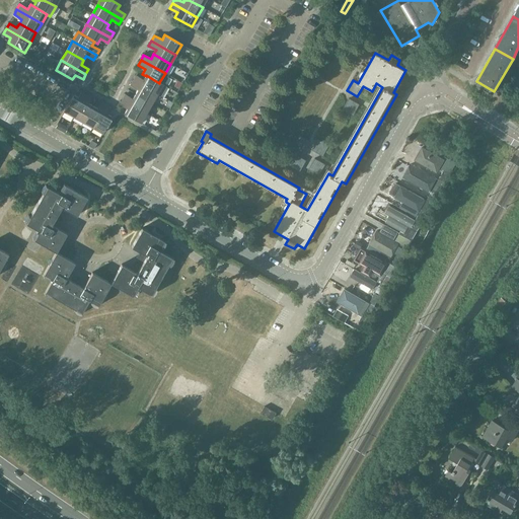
[(133,80),(157,94),(163,84),(159,82),(159,83),(146,75),(146,76),(144,80),(136,75),(133,80)]
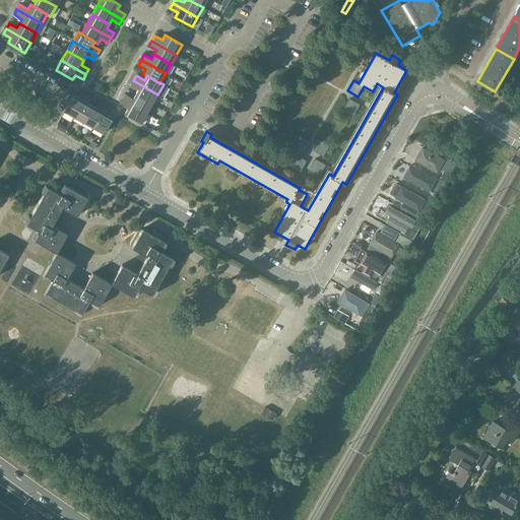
[(135,94),(152,104),(157,94),(133,80),(130,85),(138,90),(135,94)]
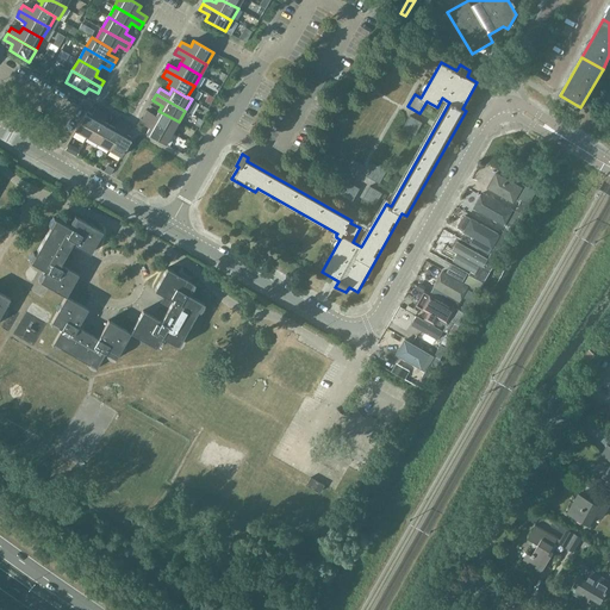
[(75,131),(87,138),(103,110),(97,106),(92,114),(87,112),(75,131)]
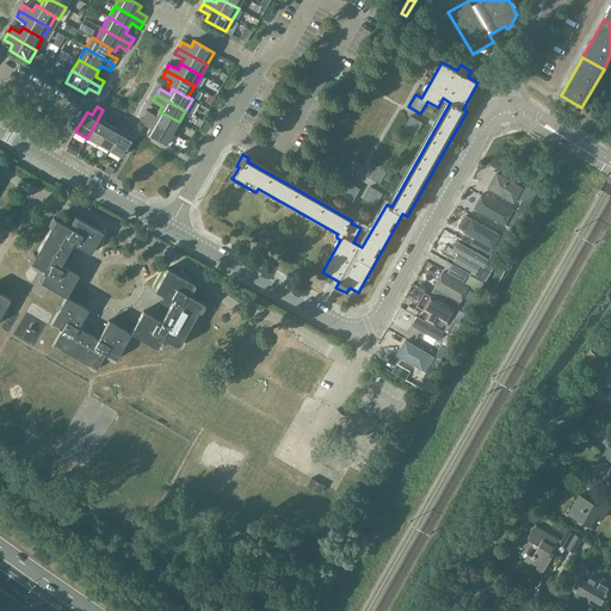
[(87,139),(98,144),(110,125),(104,122),(109,113),(103,110),(87,139)]
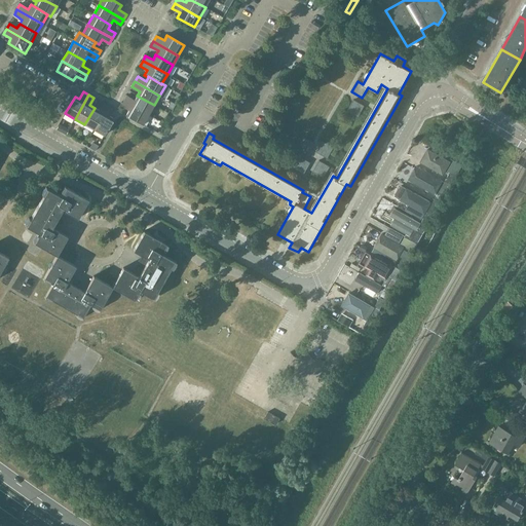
[(124,101),(149,115),(154,105),(137,96),(135,100),(126,96),(124,101)]
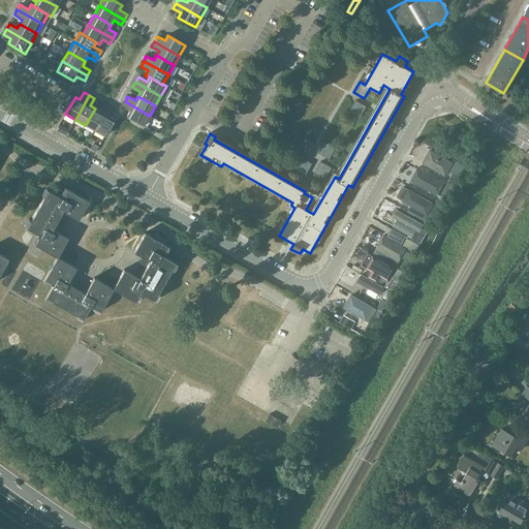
[(367,106),(355,100),(349,112),(361,118),(367,106)]
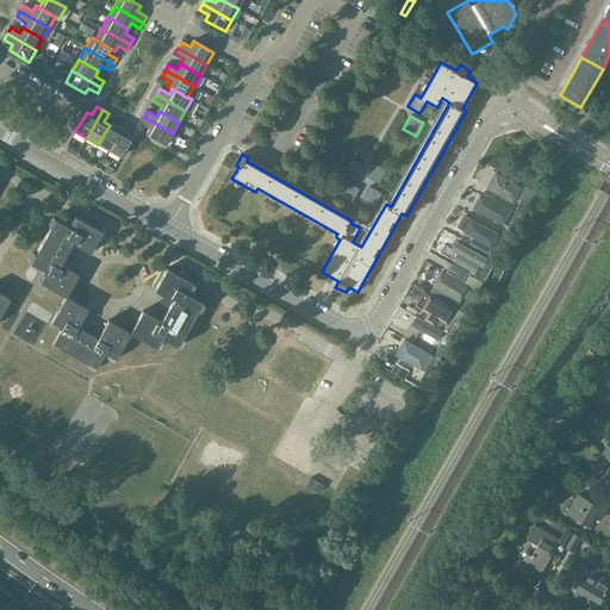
[(173,134),(144,117),(141,123),(149,128),(145,134),(166,145),(173,134)]
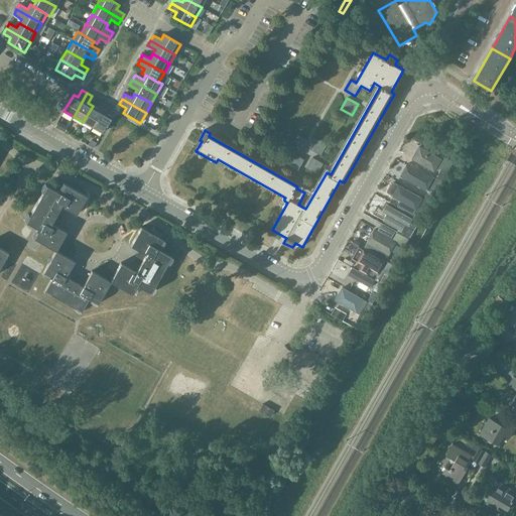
[(83,122),(93,128),(106,104),(101,101),(97,108),(93,106),(83,122)]
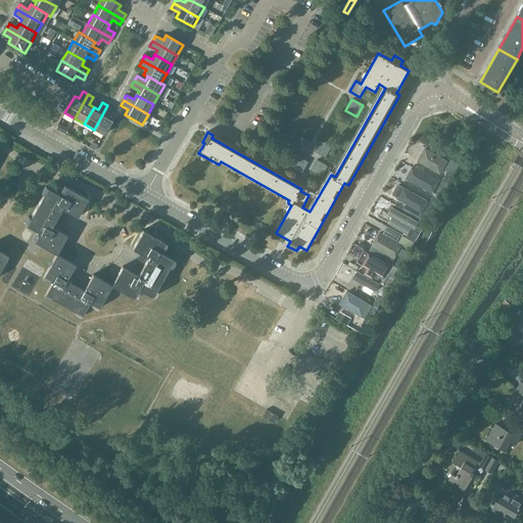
[(107,105),(94,130),(103,135),(113,117),(108,115),(112,107),(107,105)]
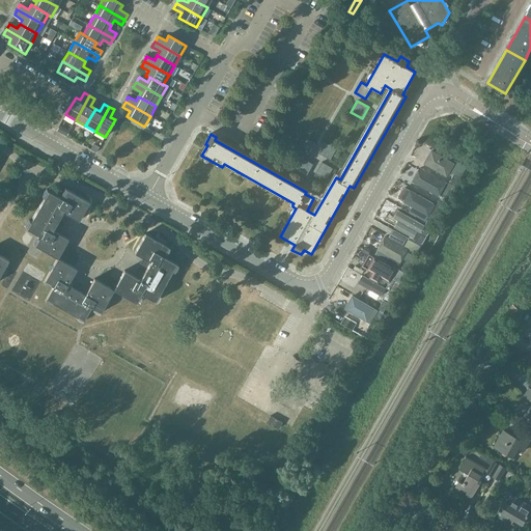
[(317,145),(306,139),(300,150),(311,157),(317,145)]
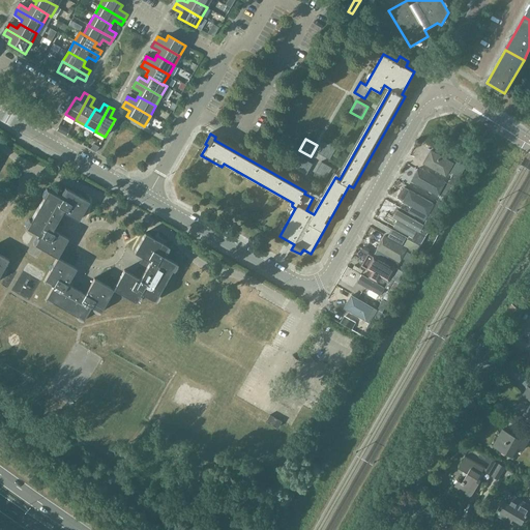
[(336,149),(325,143),(319,154),(330,159),(336,149)]
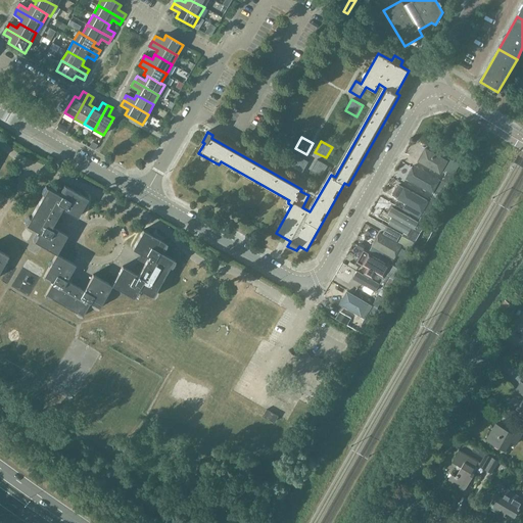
[(292,167),(302,173),(308,162),(298,156),(292,167)]
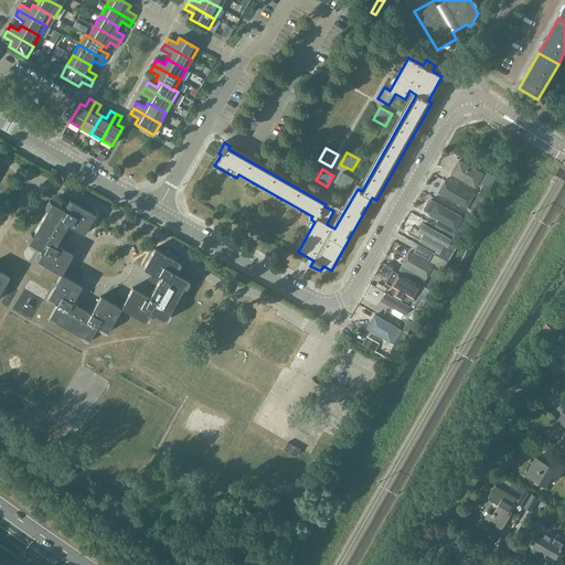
[(354,180),(342,173),(336,184),(348,191),(354,180)]
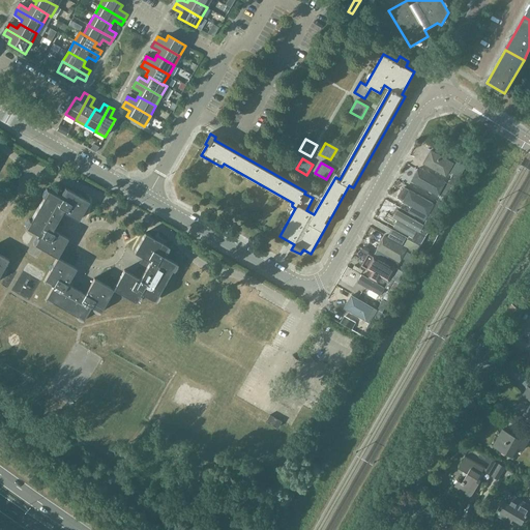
[(34,245),(57,258),(68,238),(52,230),(62,212),(78,221),(89,202),(66,188),(61,198),(48,190),(27,228),(39,236),(34,245)]
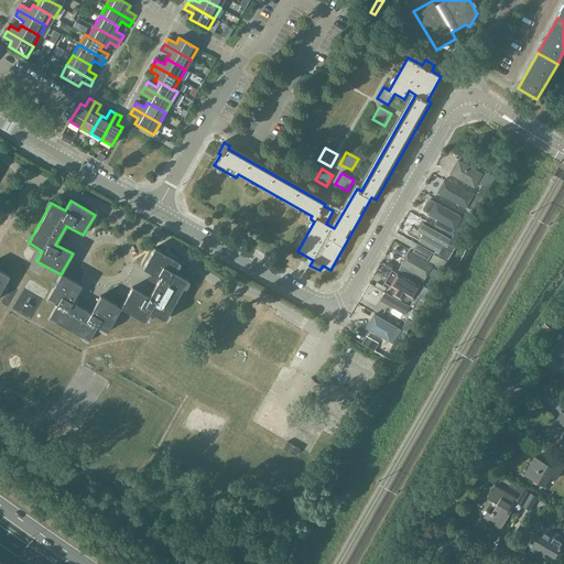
[(132,288),(120,308),(144,322),(150,312),(164,320),(187,280),(173,272),(179,262),(154,248),(142,269),(160,279),(149,297),(132,288)]
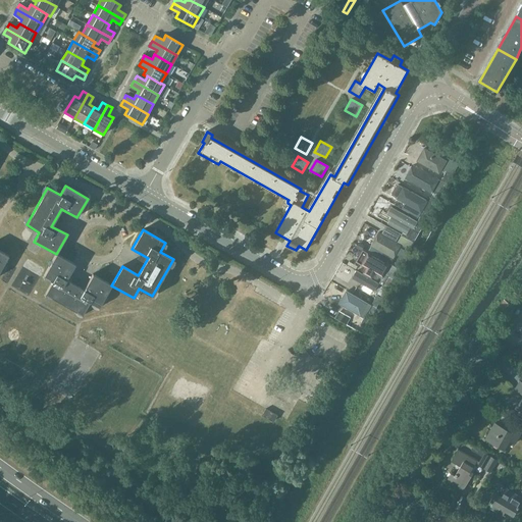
[(0,269),(8,256),(0,251),(0,269)]
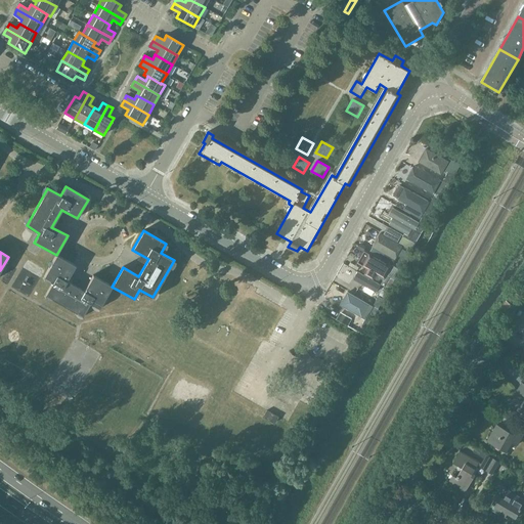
[(75,265),(56,255),(44,277),(53,282),(45,296),(83,316),(90,303),(99,308),(112,287),(93,275),(84,291),(67,281),(75,265)]
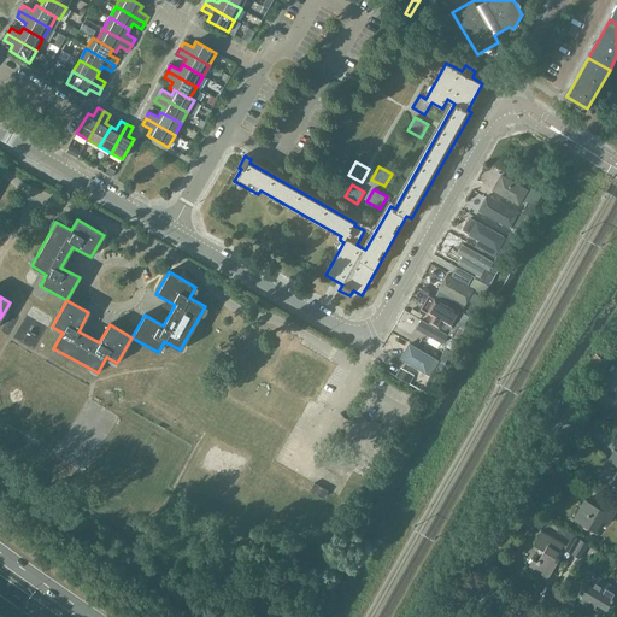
[(616,333),(603,352),(611,359),(616,351),(616,333)]
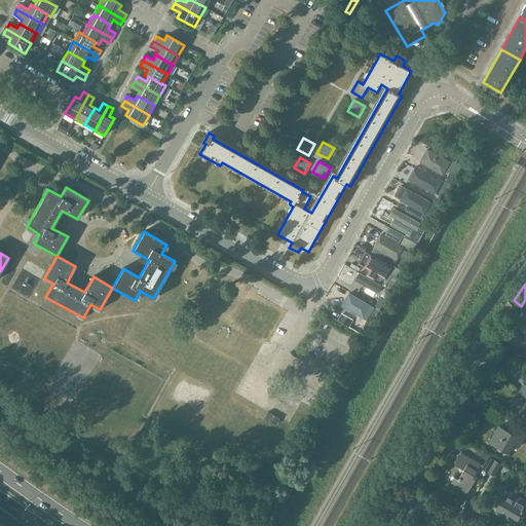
[(352,320),(345,315),(343,314),(339,322),(349,327),(352,320)]
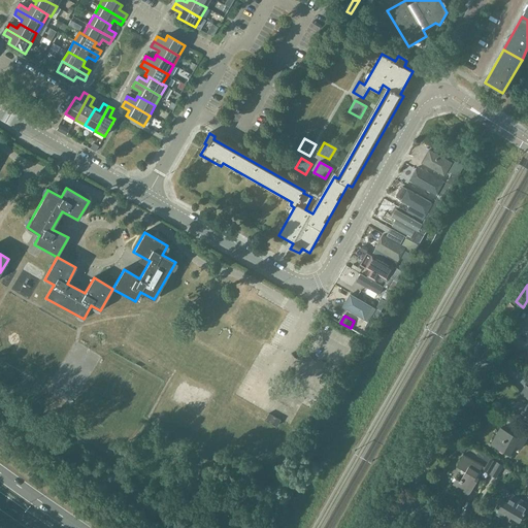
[(269,414),(265,420),(277,427),(282,421),(269,414)]
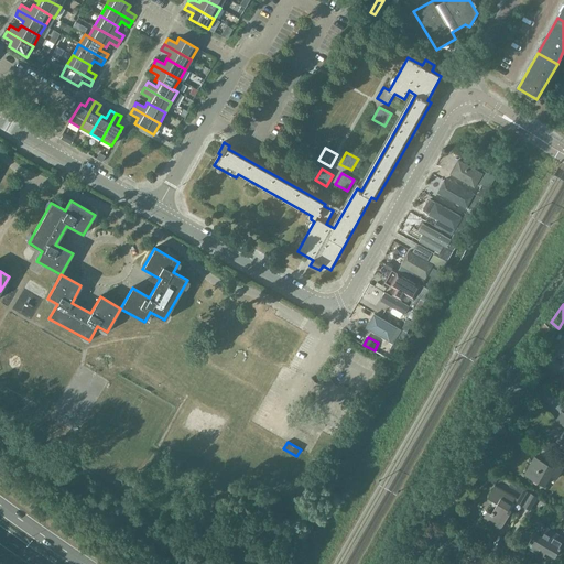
[(551,477),(557,480),(563,468),(563,463),(553,457),(549,465),(535,458),(525,476),(545,487),(551,477)]
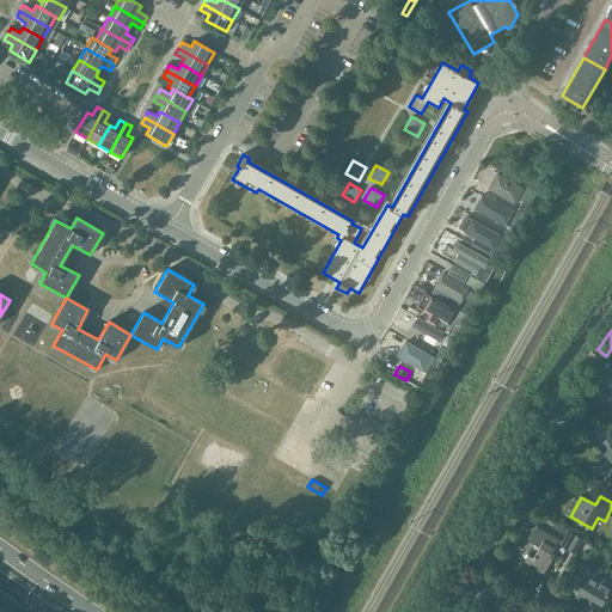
[(532,557),(528,555),(524,563),(544,575),(556,555),(552,554),(560,540),(537,527),(528,540),(542,548),(538,552),(536,551),(532,557)]
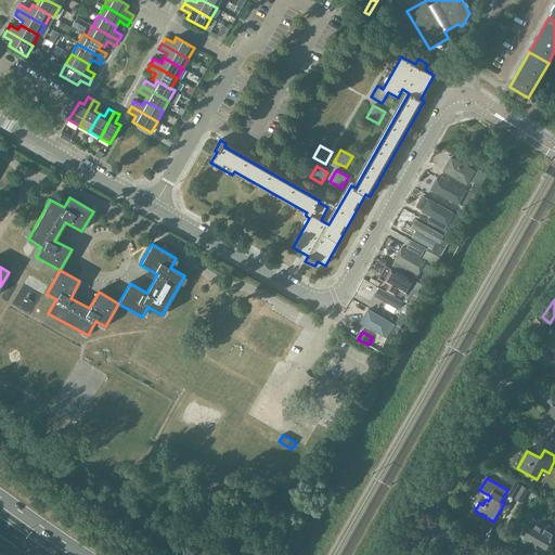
[(529,550),(544,523),(539,519),(533,528),(527,524),(515,543),(516,543),(517,543),(529,550)]
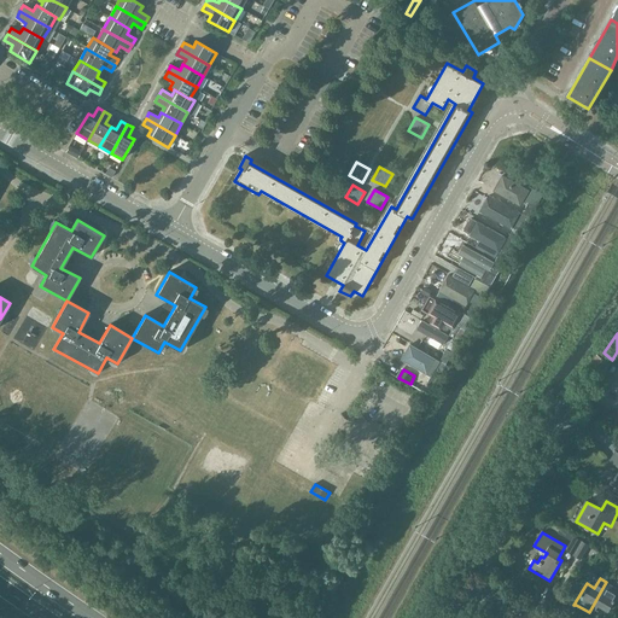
[(617,589),(606,582),(589,612),(594,616),(594,617),(595,617),(599,611),(598,611),(600,606),(608,611),(617,595),(617,589)]
